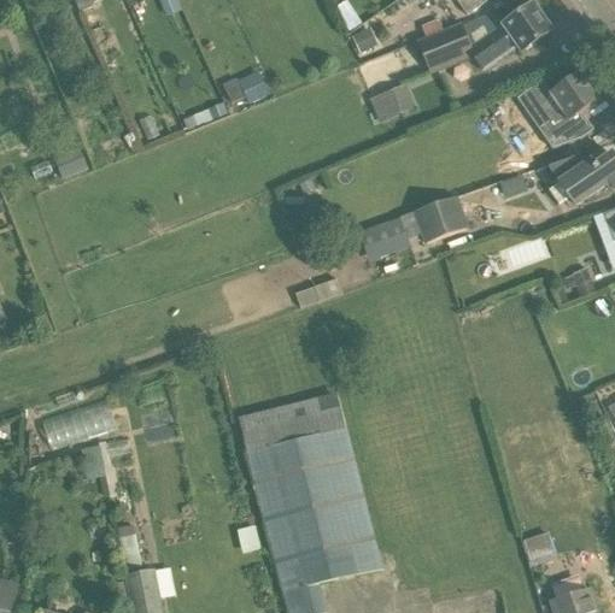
[(164,0),(170,13),(180,9),(176,0),(164,0)]
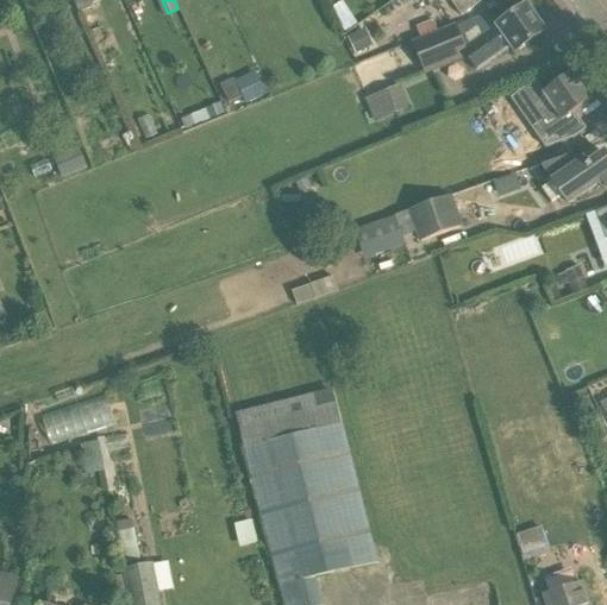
[(450,0),(460,13),(477,0),(450,0)]
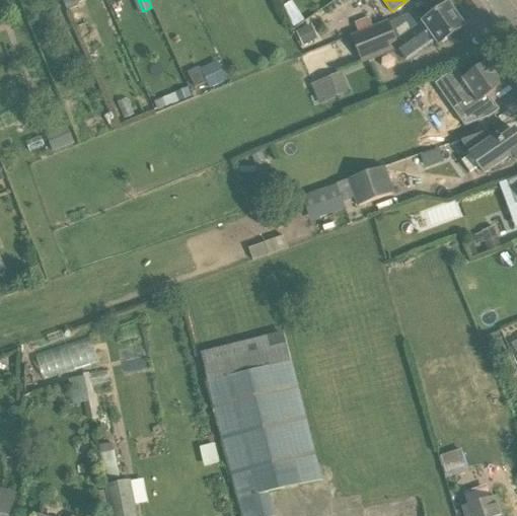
[(463,25),(447,2),(421,20),(416,14),(412,9),(403,14),(402,12),(396,17),(390,20),(385,22),(352,35),(362,61),(396,47),(404,58),(433,38),(437,44),(463,25)]
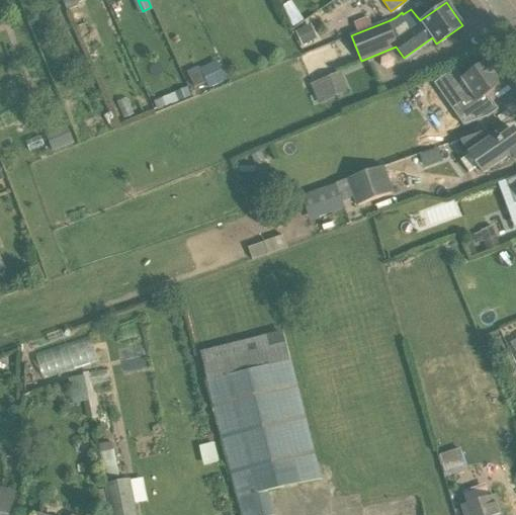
[(291,25),(303,18),(295,8),(285,15),(291,25)]
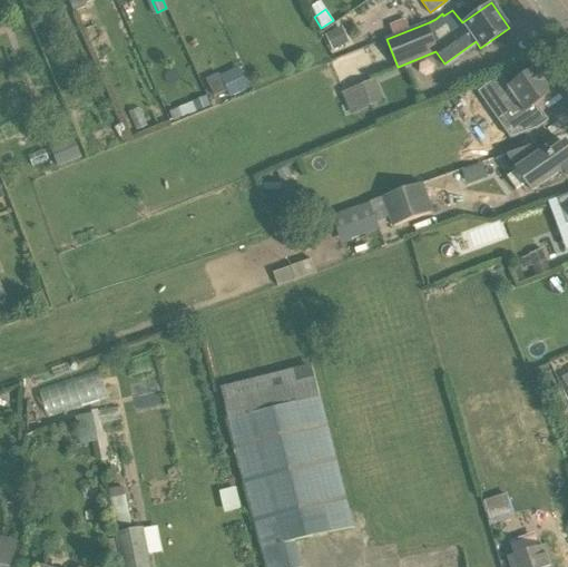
[(341,23),(324,32),(332,48),(349,40),(341,23)]
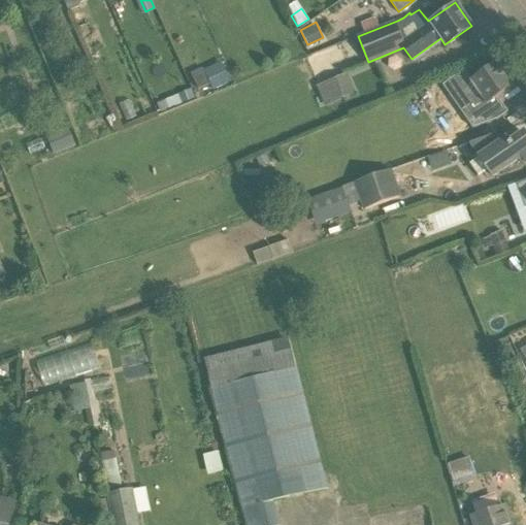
[(221,60),(202,69),(211,88),(229,78),(221,60)]
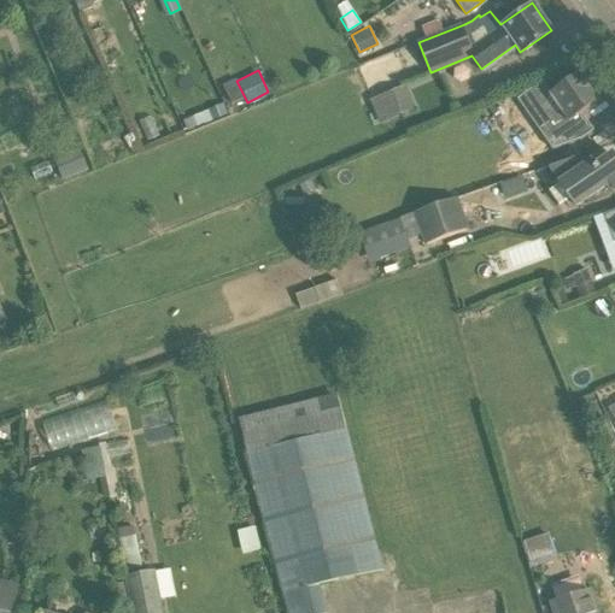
[(598,99),(580,71),(549,93),(539,80),(516,96),(549,145),(578,137),(579,136),(592,128),(590,125),(587,127),(579,112),(598,99)]
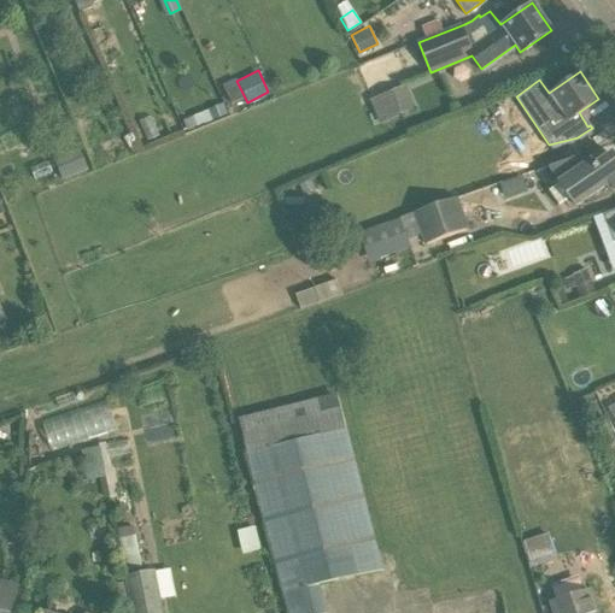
[(414,107),(403,83),(368,99),(379,123),(414,107)]
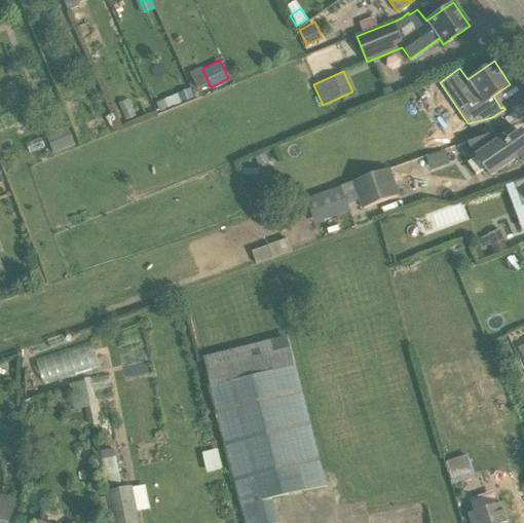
[(192,96),(188,85),(178,89),(182,100),(192,96)]
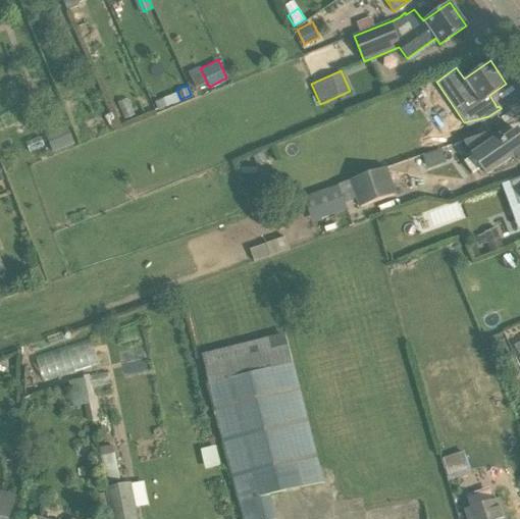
[(69,130),(56,135),(61,147),(74,142),(69,130)]
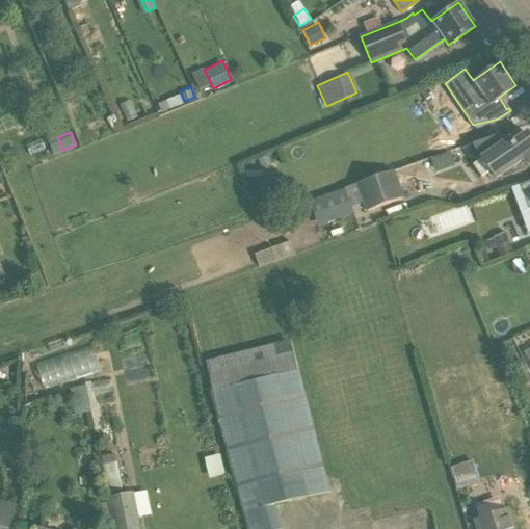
[(521,158),(526,164),(529,161),(529,137),(526,132),(511,141),(508,137),(504,139),(499,132),(471,141),(481,156),(472,163),(480,175),(489,168),(495,176),(521,158)]
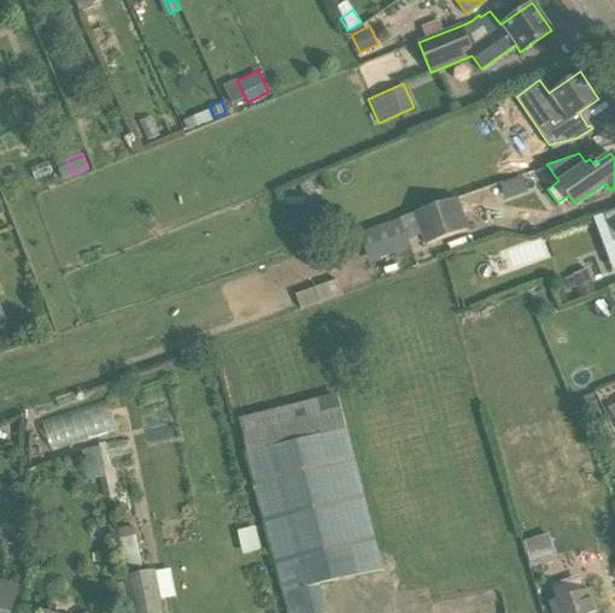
[(309,177),(290,186),(297,201),(316,192),(309,177)]
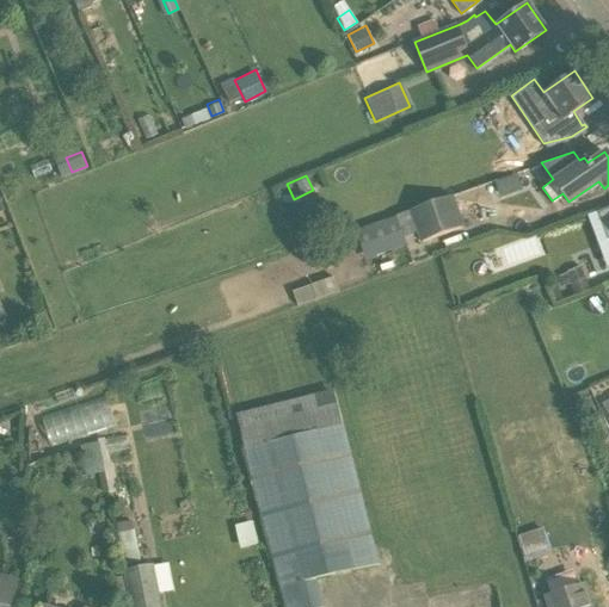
[(453,193),(393,212),(401,235),(416,230),(418,240),(463,225),(453,193)]
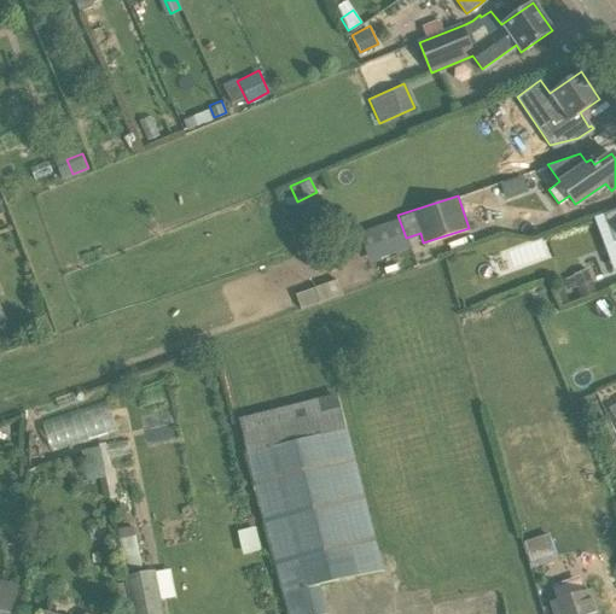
[(615,206),(603,212),(614,241),(615,240),(615,206)]
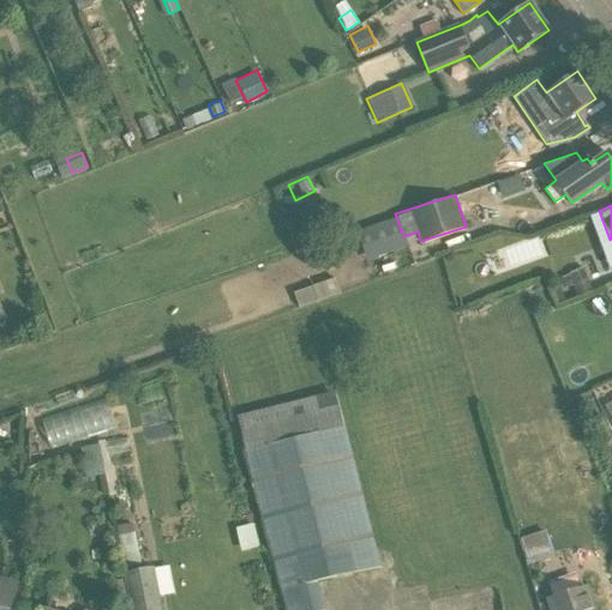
[(562,285),(570,283),(587,276),(583,266),(568,272),(564,273),(558,276),(562,285)]
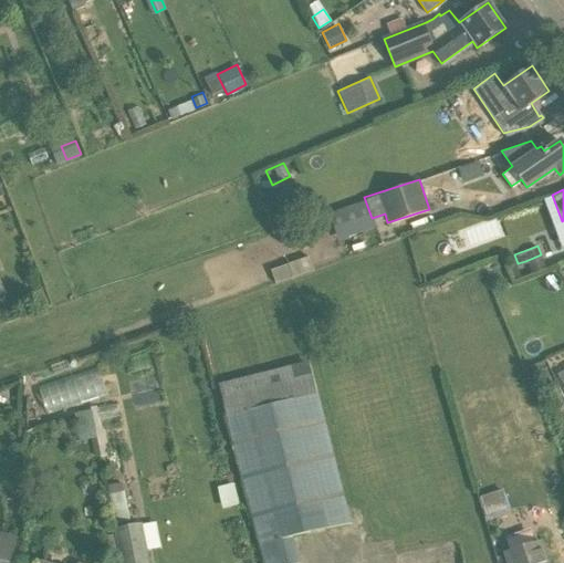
[(545,268),(541,254),(525,261),(530,273),(545,268)]
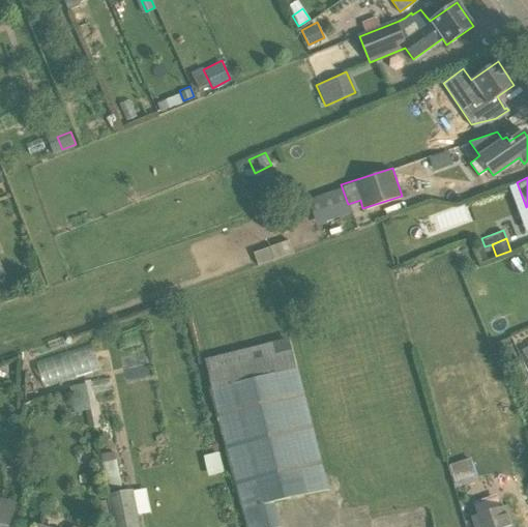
[(288,239),(268,245),(272,259),(293,252),(288,239)]
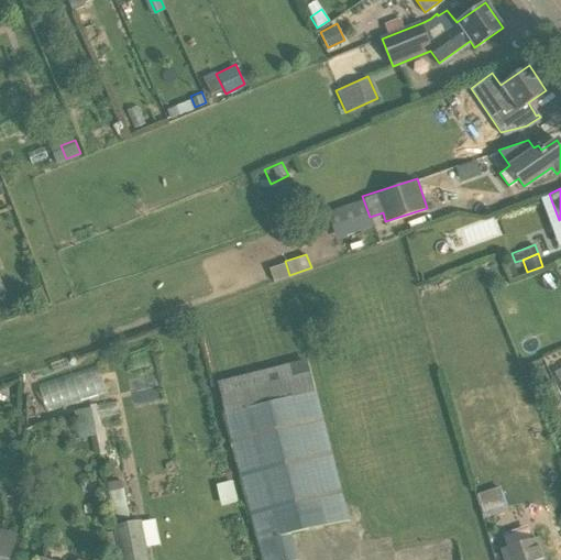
[(306,358),(217,381),(262,559),(296,559),(289,534),(349,520),(306,358)]
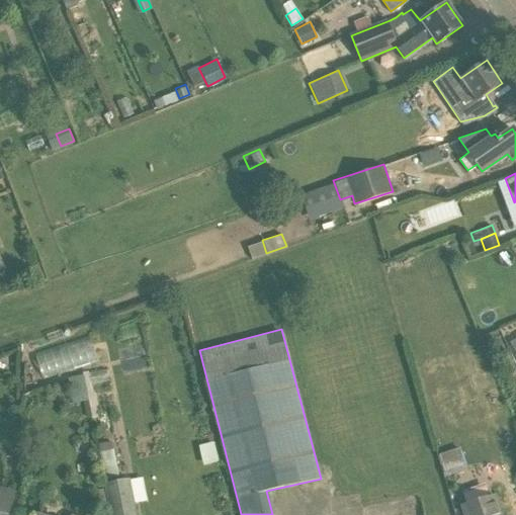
[(34,347),(38,371),(95,361),(90,336),(34,347)]
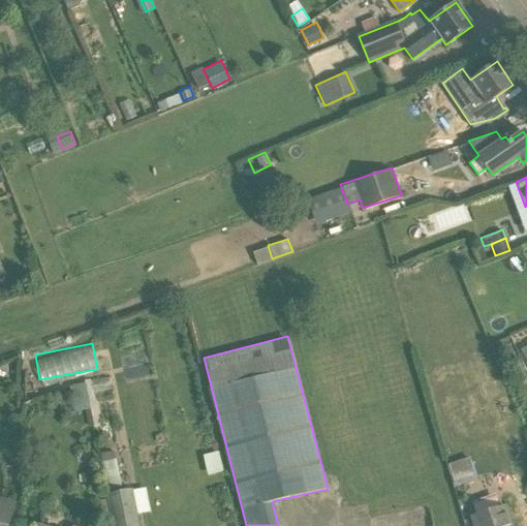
[(203,455),(207,473),(222,470),(218,451),(203,455)]
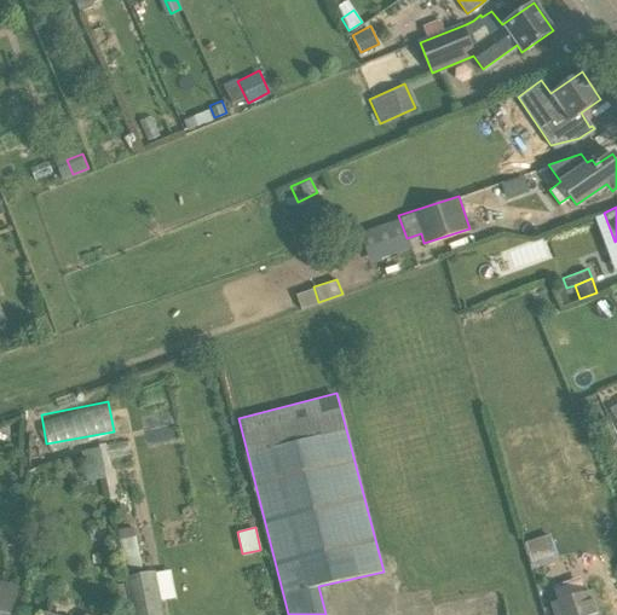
[(530,557),(553,547),(546,531),(523,540),(530,557)]
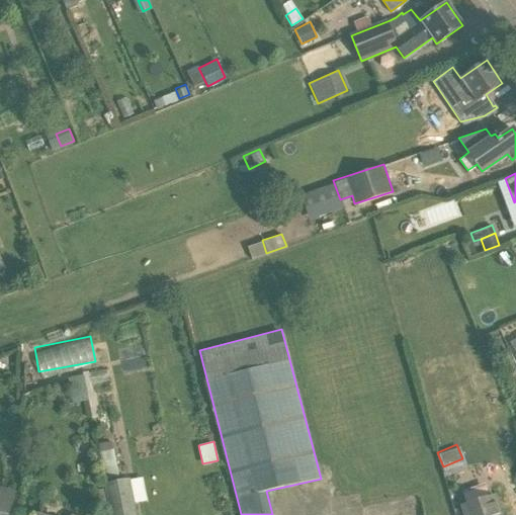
[(136,514),(129,478),(103,483),(109,514),(136,514)]
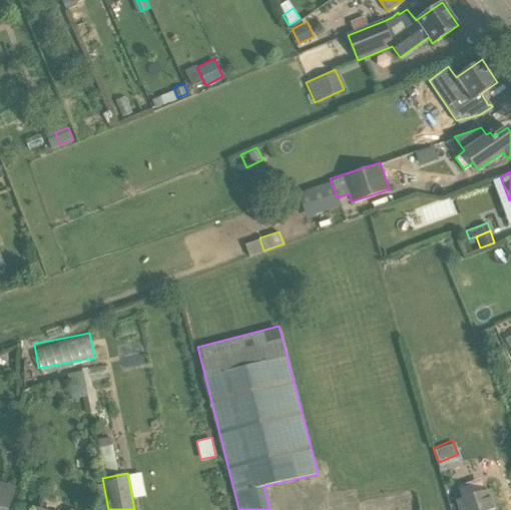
[(5,509),(13,487),(0,483),(0,509),(5,509)]
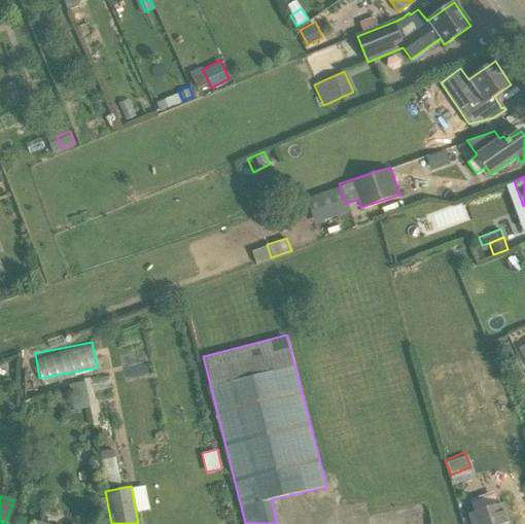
[(508,523),(501,503),(470,513),(474,523),(508,523)]
